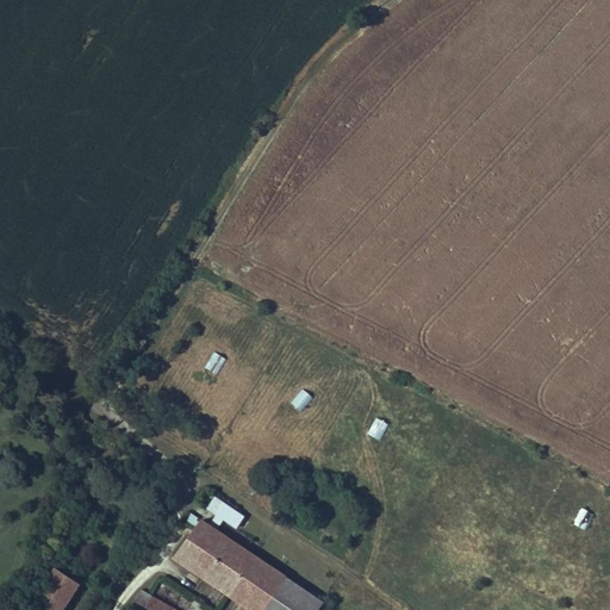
[(204,367),(217,374),(226,359),(213,352),(204,367)]
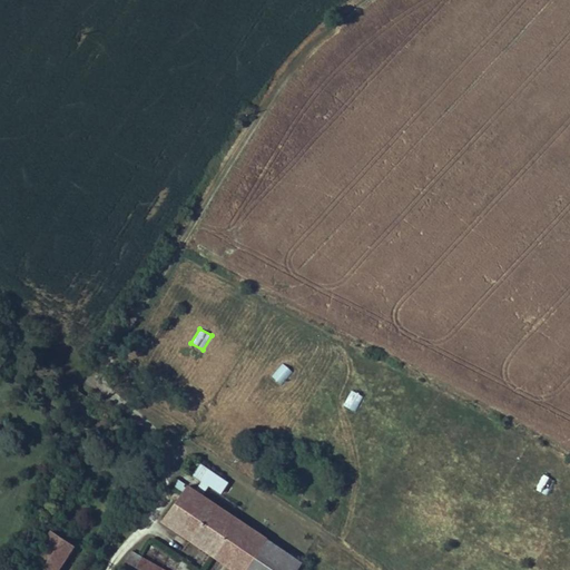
[(271,376),(282,385),(293,372),(282,363),(271,376)]
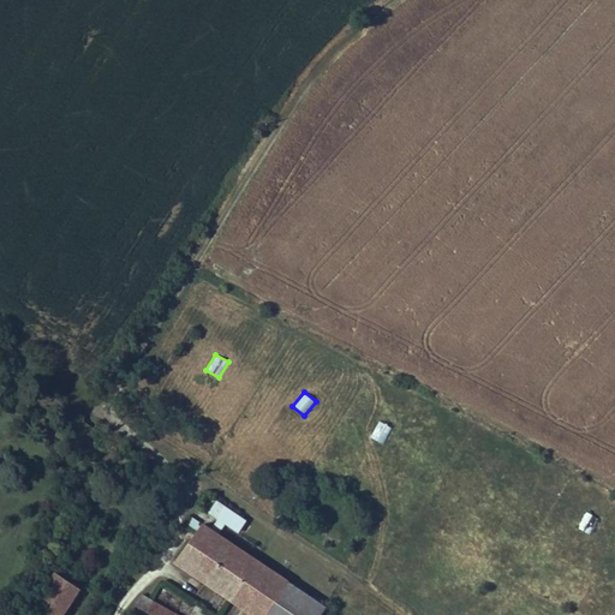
[(378,421),(370,437),(383,445),(392,428),(378,421)]
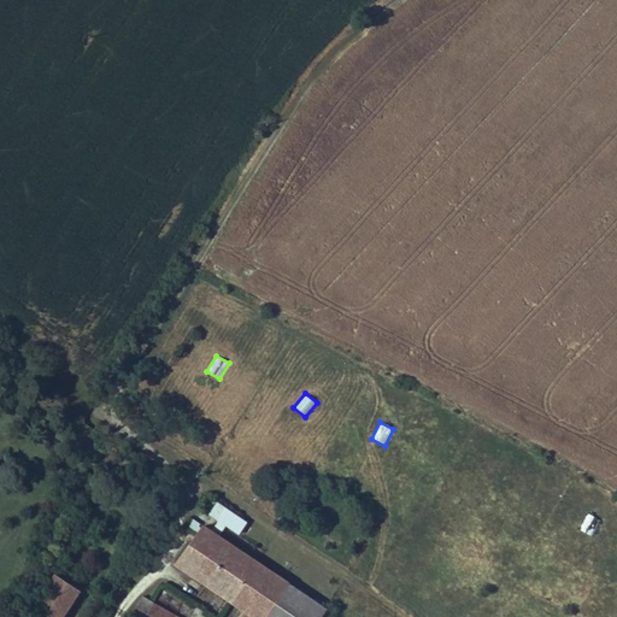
[(219,521),(227,527),(240,534),(248,523),(218,503),(211,515),(219,521)]
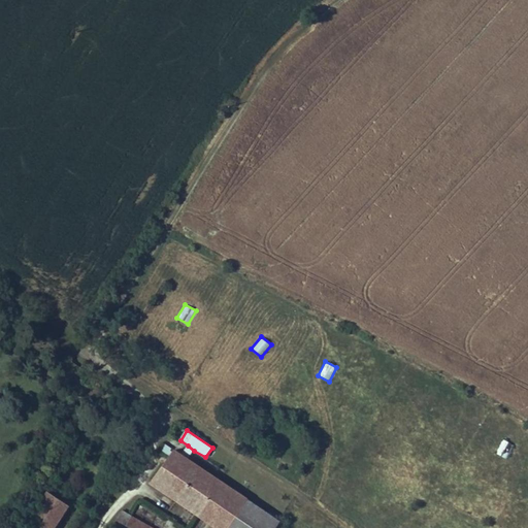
[(505,459),(514,446),(503,439),(495,454),(505,459)]
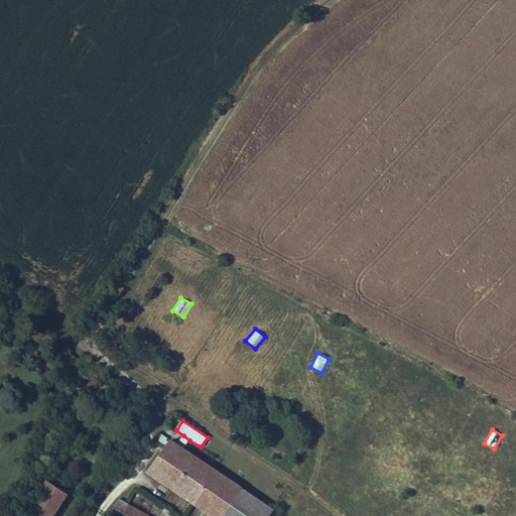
[(176,445),(182,449),(189,440),(183,435),(176,445)]
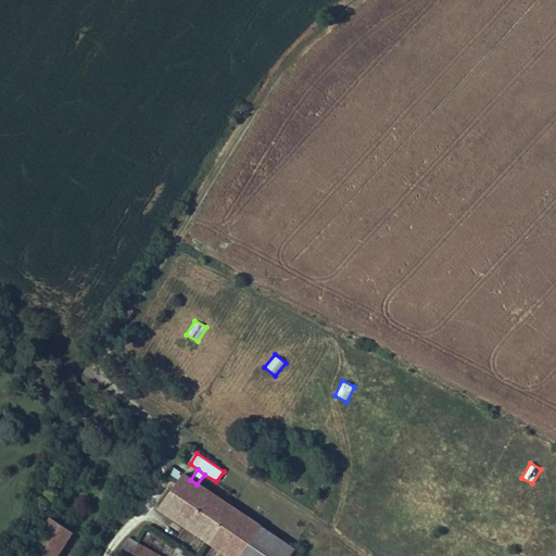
[(210,543),(232,508),(197,484),(190,480),(184,476),(159,508),(173,518),(178,512),(201,527),(197,534),(210,543)]
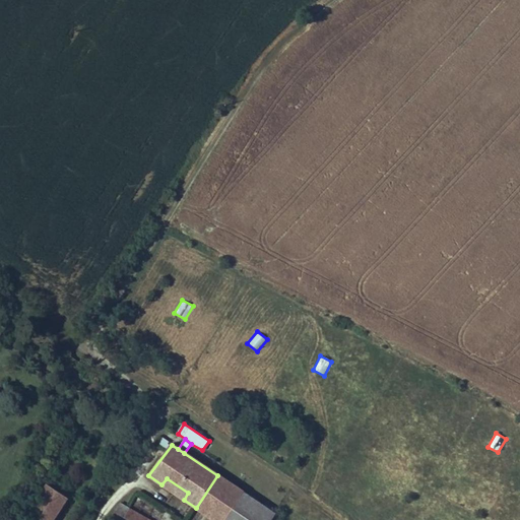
[(196,508),(213,519),(224,519),(243,493),(217,475),(196,508)]
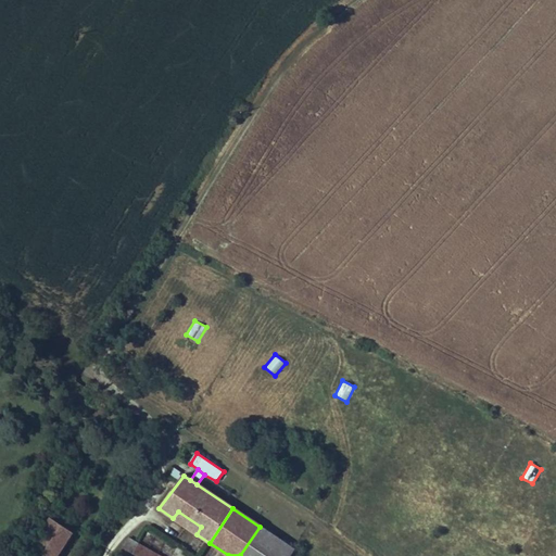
[(178,512),(173,518),(197,534),(201,527),(178,512)]
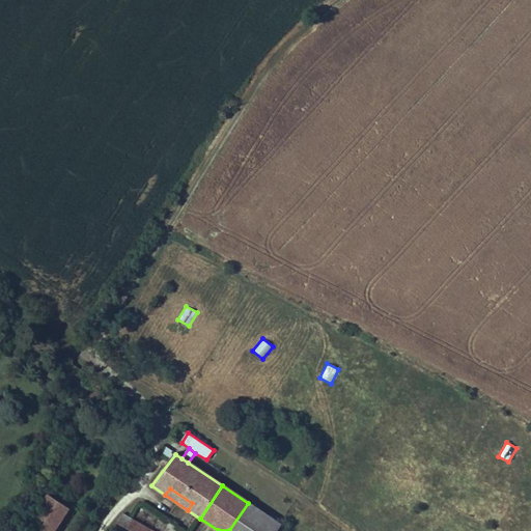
[(31,522),(45,530),(54,530),(68,510),(49,497),(31,522)]
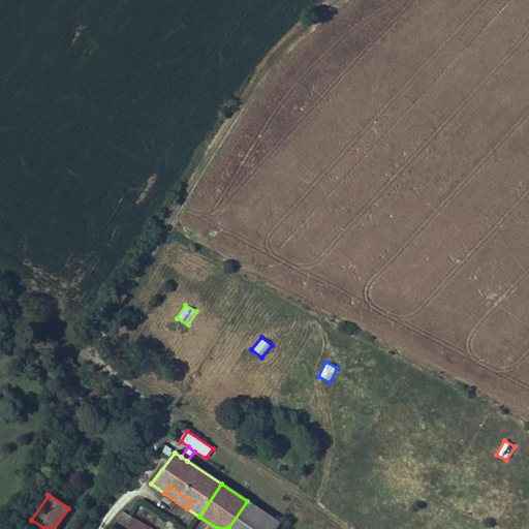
[(247,501),(228,528),(276,528),(280,523),(247,501)]
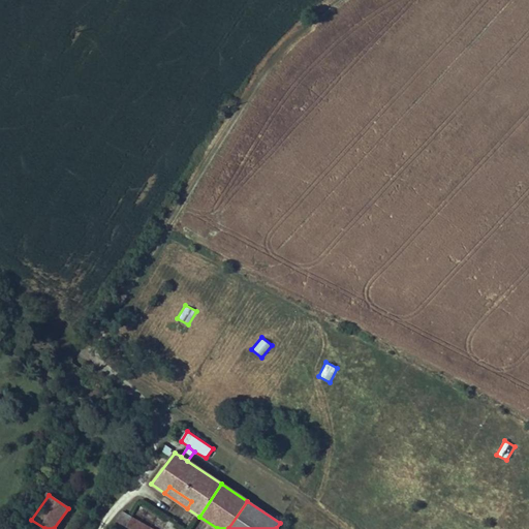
[(118,522),(129,528),(152,528),(123,512),(118,522)]
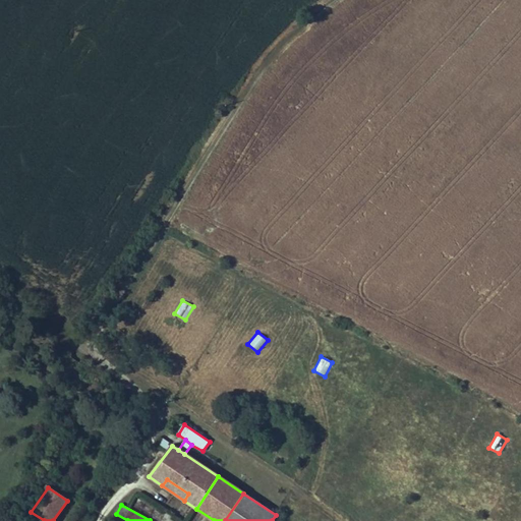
All buildings are outlined.
